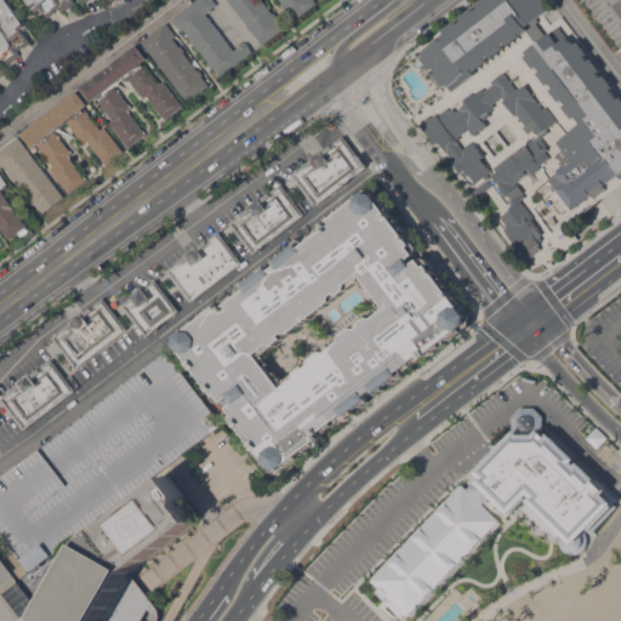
[(0,26),(7,36),(11,34),(5,26),(5,21),(0,13),(0,0),(7,0),(29,28),(24,32),(32,41),(24,47),(23,46),(17,51),(21,55),(9,63),(4,56),(0,58),(0,63),(6,73),(0,77),(0,26)]
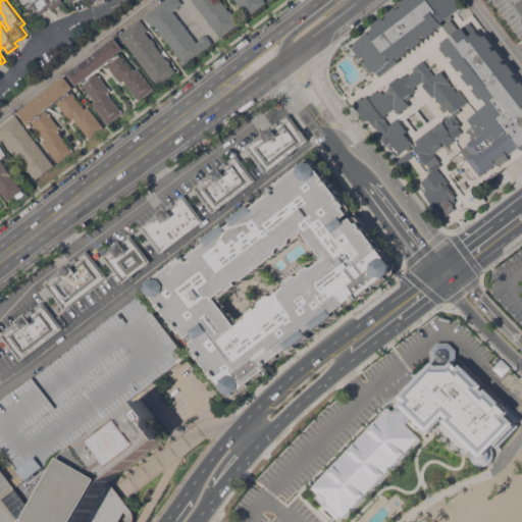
[(72,0),(70,2),(68,0),(61,0),(63,2),(53,9),(51,5),(46,9),(46,10),(41,14),(35,6),(29,9),(23,1),(23,0),(72,0)]
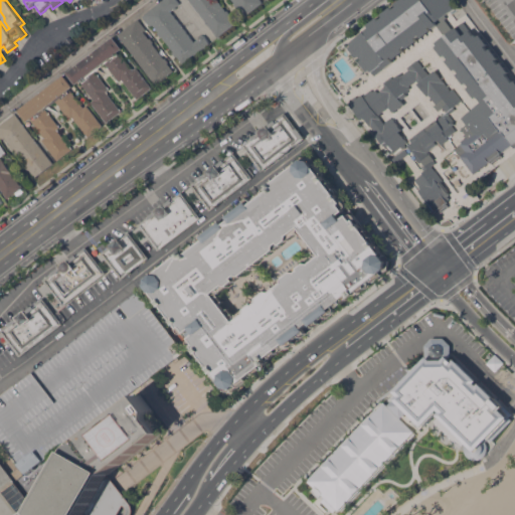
[(177,55),(176,56),(172,52),(173,51),(162,35),(160,36),(157,32),(158,31),(152,23),(150,25),(143,16),(145,14),(145,13),(162,0),(177,0),(180,3),(175,7),(176,8),(175,9),(174,8),(171,10),(194,41),(200,36),(199,35),(201,34),(202,35),(203,34),(210,43),(183,63),(177,55)]
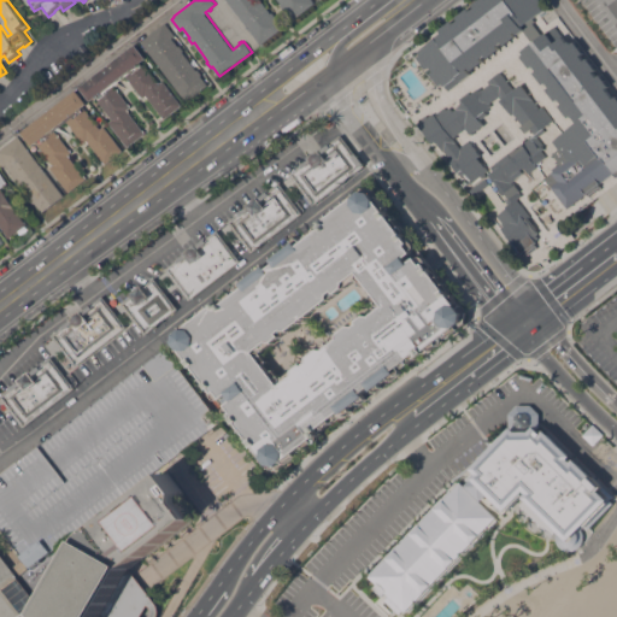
[(228,0),(262,0),(271,12),(272,11),(277,17),(275,18),(282,28),(262,43),(228,0)]
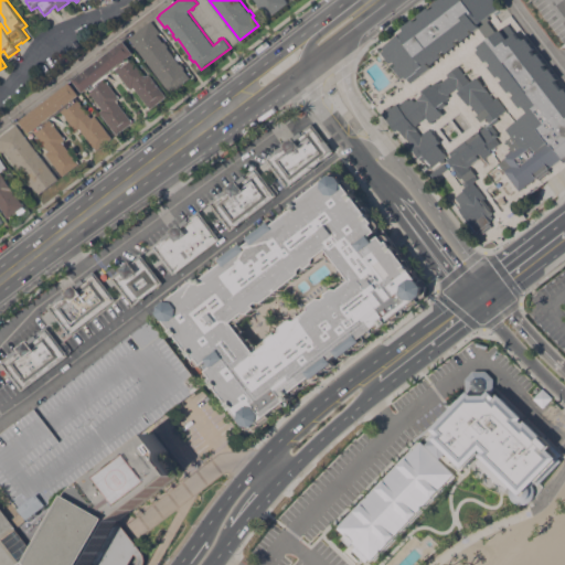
[(269,18),(262,9),(260,10),(257,4),(258,3),(255,0),(286,0),(288,2),(269,18)]
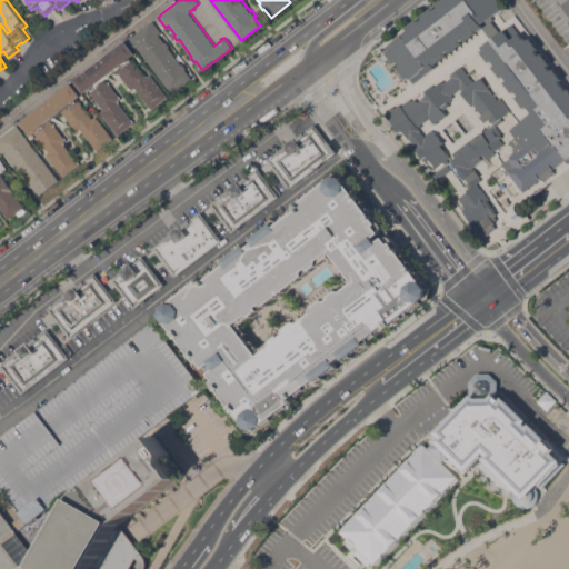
[(418,19),(420,21),(425,18),(422,15),(432,7),(435,10),(439,7),(438,3),(441,0),(500,0),(503,3),(501,6),(502,9),(482,23),(485,27),(479,31),(477,29),(475,30),(477,33),(467,41),(465,38),(459,42),(462,45),(451,53),(449,50),(445,53),(447,57),(436,65),(433,62),(431,63),(435,68),(426,75),(422,70),(411,79),(409,77),(406,79),(398,68),(400,66),(397,61),(395,63),(386,52),(389,50),(387,47),(409,30),(407,27),(418,19)]
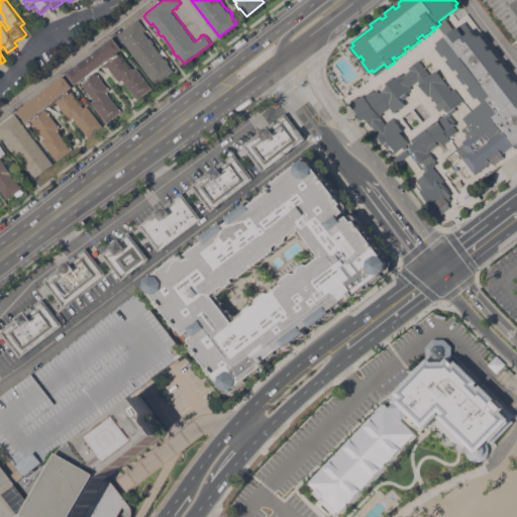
[(118,34),(138,19),(146,29),(144,31),(149,38),(151,37),(154,42),(153,43),(165,59),(167,58),(170,63),(169,64),(175,71),(157,85),(118,34)]
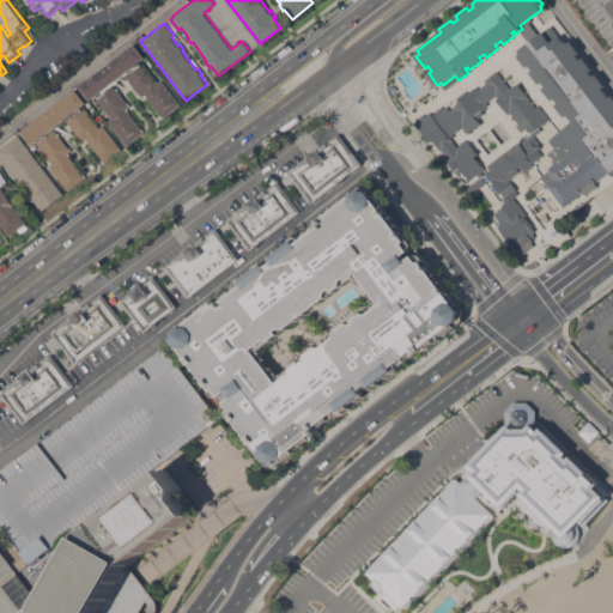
[(566,206),(564,204),(563,205),(548,187),(550,187),(541,176),(548,171),(548,170),(553,167),(552,165),(557,161),(554,157),(553,158),(548,152),(556,147),(548,140),(568,125),(566,122),(572,119),(569,114),(565,116),(557,104),(559,102),(556,97),(553,99),(544,89),(547,85),(544,80),(540,83),(532,72),(534,70),(530,65),(528,67),(519,55),(522,53),(520,50),(544,31),(552,42),(560,36),(565,42),(566,40),(569,43),(572,41),(581,52),(577,54),(582,60),(584,58),(593,68),(590,71),(594,76),(598,73),(606,85),(602,87),(611,97),(612,95),(612,173),(612,170),(596,182),(594,180),(590,183),(593,186),(566,206)]
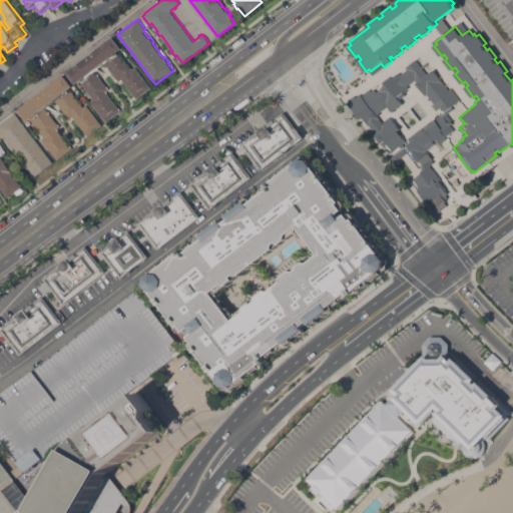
[(123,81),(122,81),(121,79),(119,81),(104,62),(95,70),(109,88),(106,91),(121,110),(106,122),(90,101),(94,99),(80,81),(76,83),(67,72),(113,36),(122,48),(119,50),(133,69),(135,66),(151,87),(137,99),(123,81)]
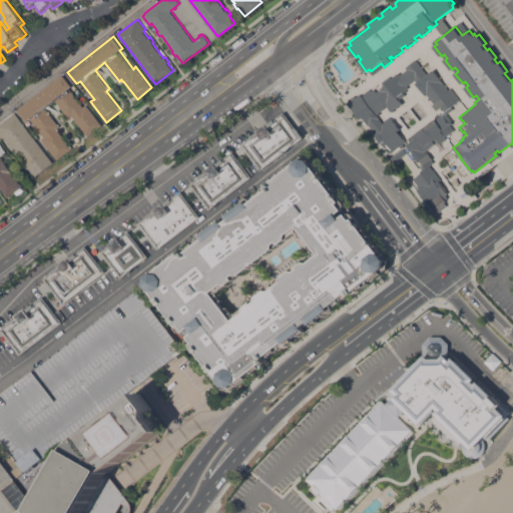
[(428,74),(434,69),(449,89),(451,87),(461,99),(453,105),(455,107),(448,113),(446,111),(445,111),(442,106),(437,110),(433,105),(435,103),(428,94),(426,95),(417,83),(418,82),(416,79),(408,85),(410,87),(408,88),(409,90),(407,93),(406,95),(400,99),(403,103),(398,108),(397,107),(392,111),(388,106),(377,114),(384,123),(386,122),(385,120),(390,116),(391,118),(392,117),(401,128),(398,130),(407,141),(404,143),(405,144),(402,147),(401,145),(394,151),(386,140),(382,143),(373,131),(375,130),(371,125),(370,125),(363,116),(361,118),(348,101),(355,95),(357,97),(361,93),(363,95),(371,89),(372,90),(375,88),(378,92),(386,85),(383,82),(390,76),(392,78),(399,73),(400,75),(408,69),(406,67),(417,59),(428,74)]
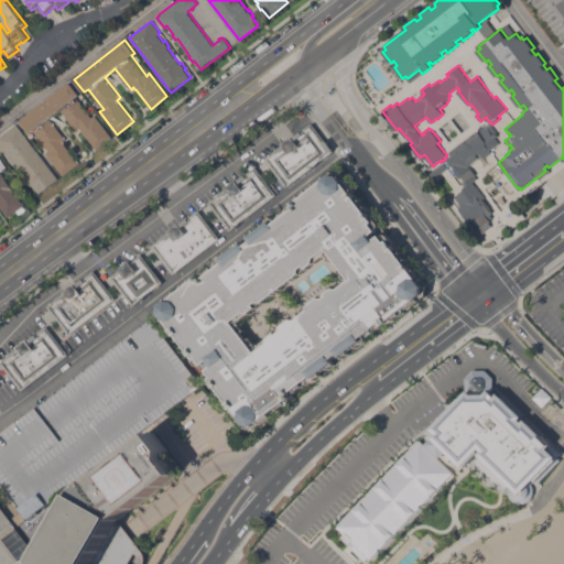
[(71,82),(80,95),(77,97),(93,118),(96,115),(112,138),(97,150),(80,128),(77,130),(62,110),(51,119),(66,139),(63,141),(79,163),(63,175),(46,153),(50,150),(34,130),(30,133),(20,120),(71,82)]
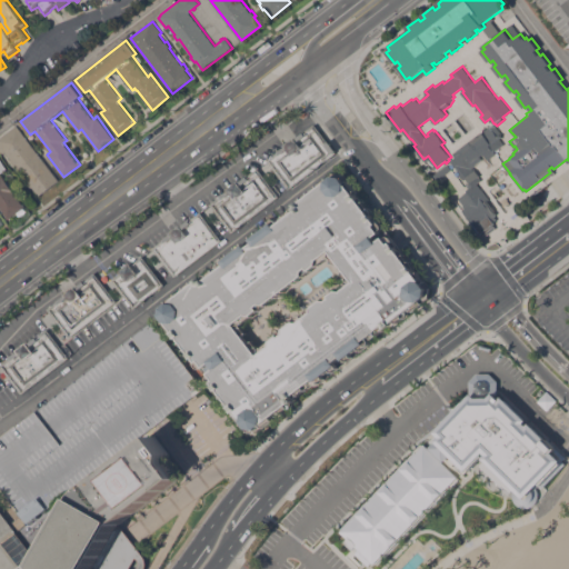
[(59,180),(38,197),(11,161),(12,160),(6,151),(3,153),(0,148),(0,137),(17,125),(59,180)]
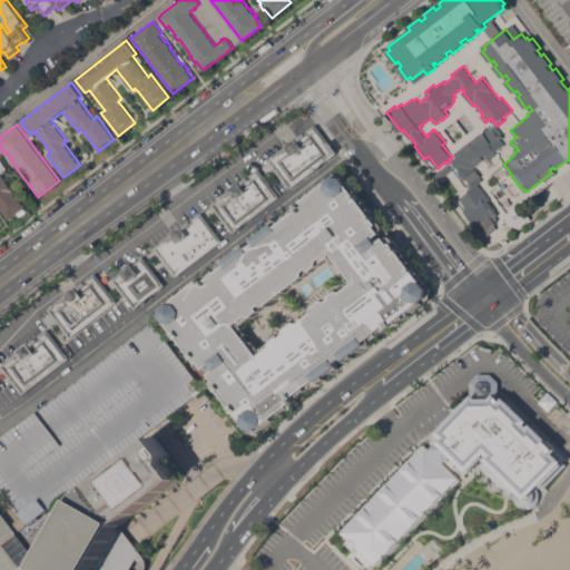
[(290,189),(268,160),(287,147),(286,145),(296,137),(297,138),(315,125),(328,141),(330,141),(337,151),(336,153),(337,153),(290,189)]
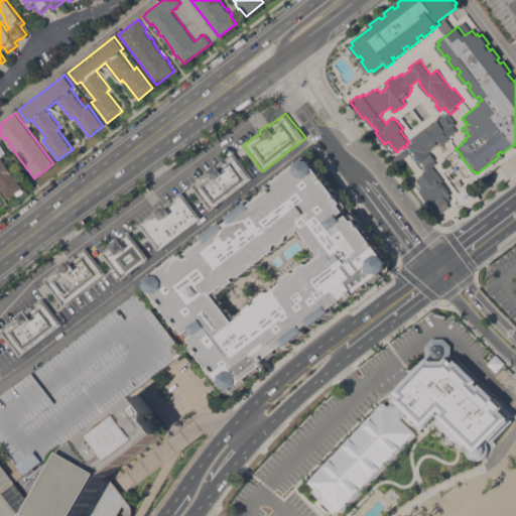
[(443,145),(441,142),(428,152),(430,154),(431,154),(435,159),(434,160),(437,163),(433,166),(444,180),(440,183),(452,199),(444,205),(445,207),(435,214),(429,206),(430,205),(420,190),(423,188),(416,179),(425,173),(424,172),(426,170),(423,167),(425,166),(422,162),(420,163),(417,158),(418,157),(415,152),(409,157),(410,158),(401,165),(395,157),(414,142),(412,139),(444,114),(458,131),(448,137),(450,139),(443,145)]
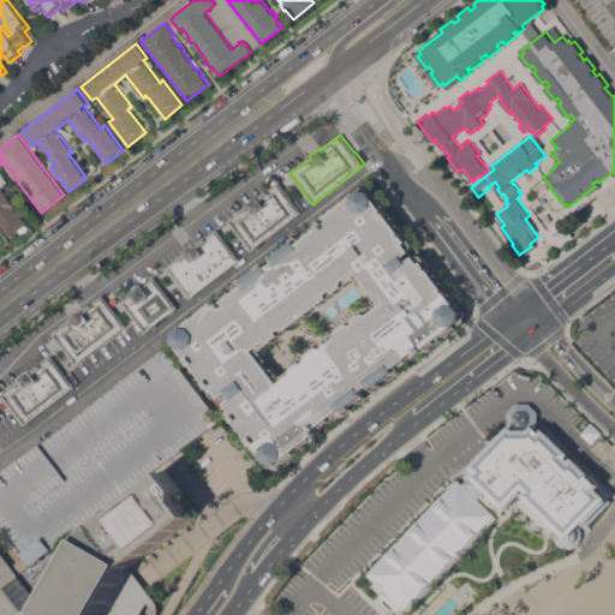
[(0,171),(9,183),(1,187),(27,224),(9,237),(0,224),(0,171)]
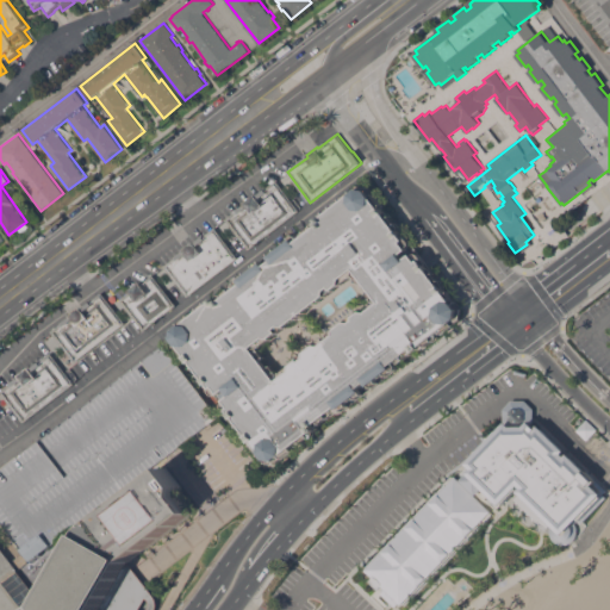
[(249,249),(226,219),(246,204),(244,203),(256,193),(257,195),(277,180),(299,210),(249,249)]
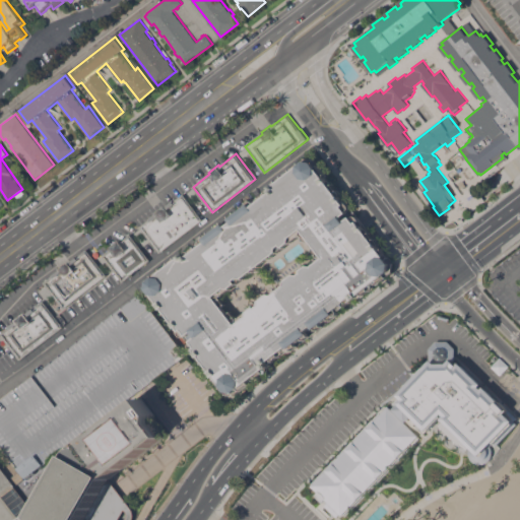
[(316,159),(328,175),(326,176),(330,181),(332,181),(342,193),(341,195),(344,199),(345,198),(352,206),(351,209),(348,211),(349,213),(355,208),(395,261),(396,271),(363,299),(361,299),(354,303),(341,313),(340,316),(291,353),(287,353),(273,365),(273,369),(271,371),(238,396),(236,397),(225,395),(177,331),(174,324),(169,321),(146,291),(147,277),(177,254),(184,253),(201,241),(200,238),(225,217),(226,219),(251,200),(254,200),(256,201),(258,203),(259,202),(258,201),(259,199),(271,190),(273,190),(274,190),(273,186),(275,185),(275,184),(275,182),(287,173),(288,174),(289,174),(294,171),(293,170),(307,158),(316,159)]
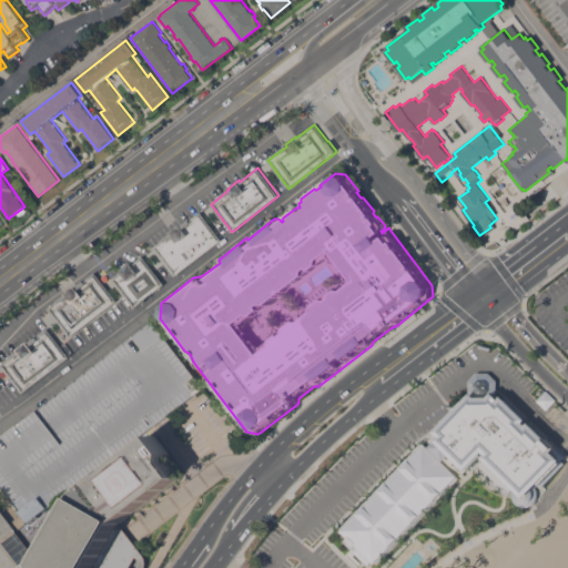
[(201,212),(222,240),(174,276),(153,247),(201,212)]
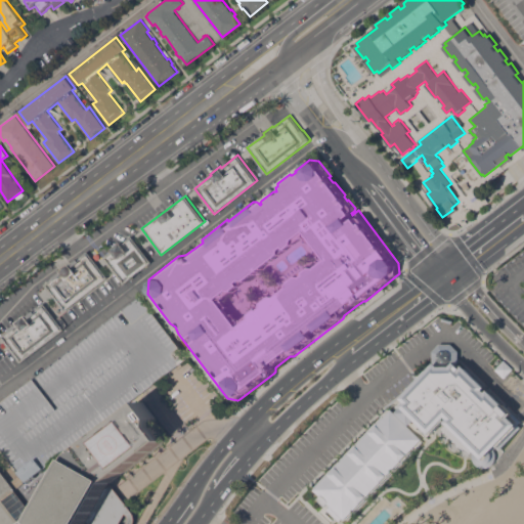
[(131,235),(151,262),(123,284),(102,258),(131,235)]
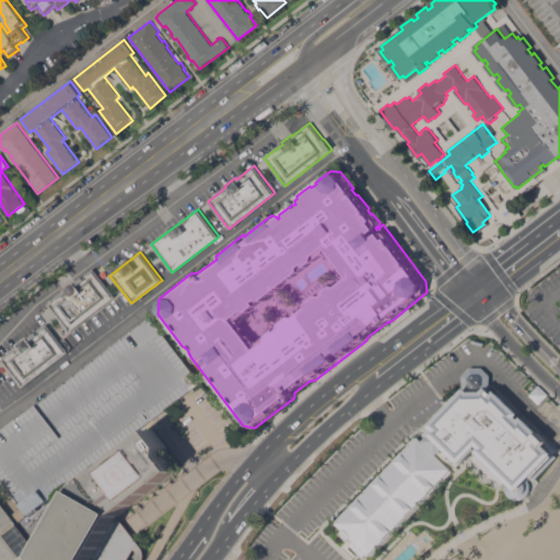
[(93,268),(115,296),(69,331),(47,304),(93,268)]
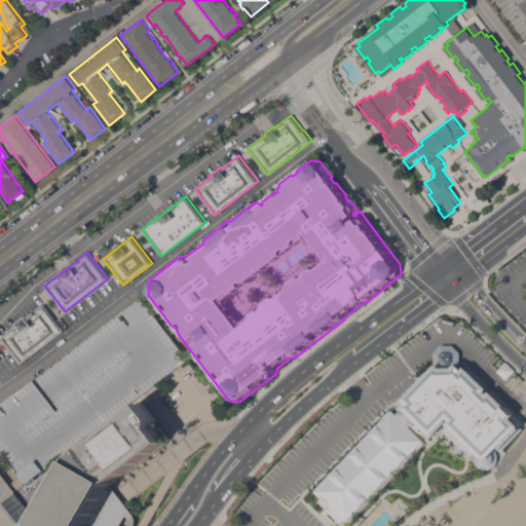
[(0,404),(16,392),(143,297),(185,354),(180,359),(183,363),(44,468),(45,470),(27,484),(0,448),(0,404)]
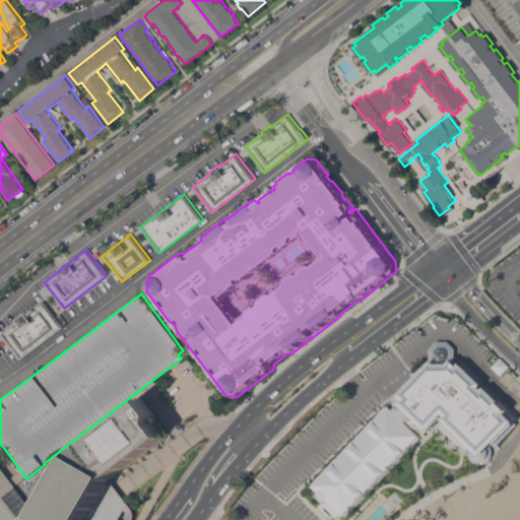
[(44,301),(63,327),(20,360),(1,334),(44,301)]
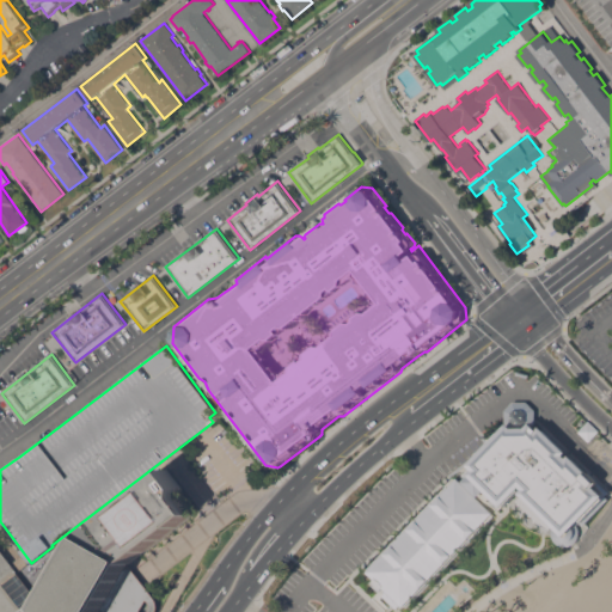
[(506,423),(506,410),(514,402),(527,401),(536,409),(536,422),(533,422),(537,427),(538,426),(540,428),(544,424),(611,491),(611,494),(610,497),(583,524),(581,521),(579,524),(580,527),(580,530),(581,532),(580,536),(579,538),(576,542),(570,545),(567,545),(563,545),(560,543),(556,540),(555,537),(554,536),(554,531),(554,527),(555,525),(546,531),(515,499),(524,490),(521,488),(503,505),(488,489),(479,496),(497,515),(405,606),(404,605),(398,610),(372,580),(374,577),(366,568),(464,470),(510,423),(506,423)]
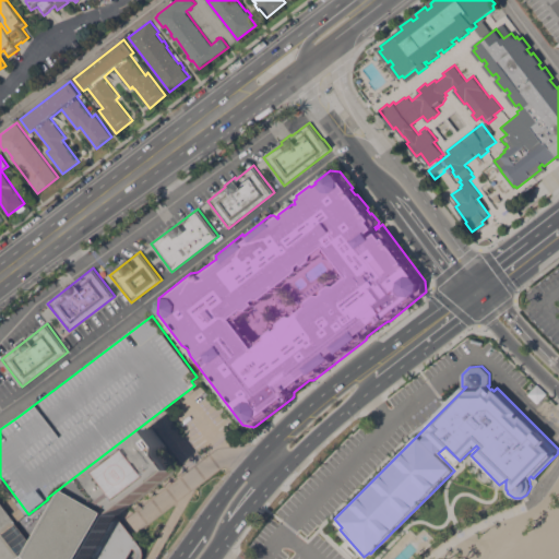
[(0,558),(0,497),(43,554),(82,486),(84,483),(87,479),(92,476),(154,428),(167,445),(166,454),(178,470),(119,515),(143,546),(144,549),(145,557),(143,558),(0,558)]
